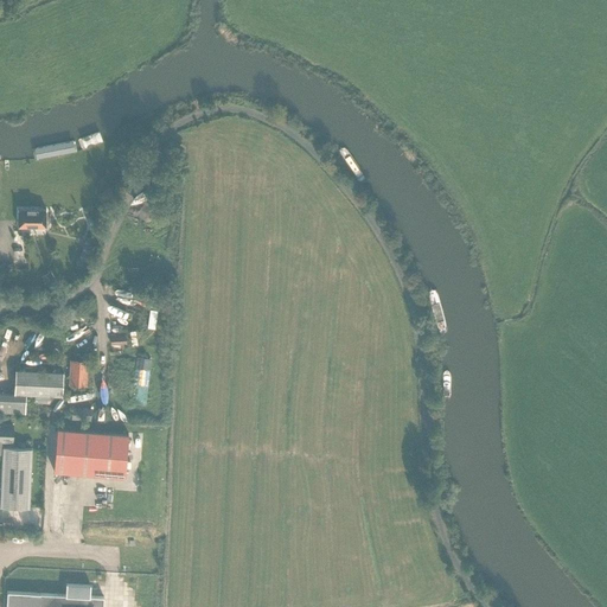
[(18,209),(18,227),(45,227),(46,209),(18,209)]
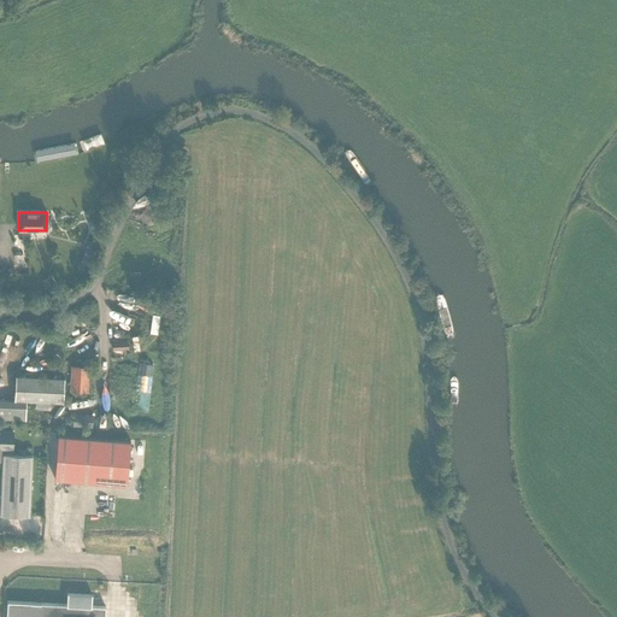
[(12,265),(12,275),(29,275),(30,265),(28,265),(28,239),(13,239),(13,265),(12,265)]
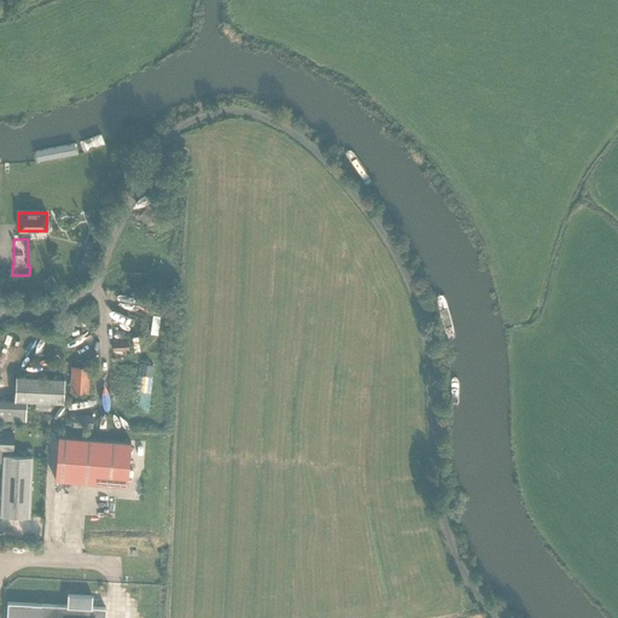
[(51,275),(41,280),(48,292),(57,287),(51,275)]
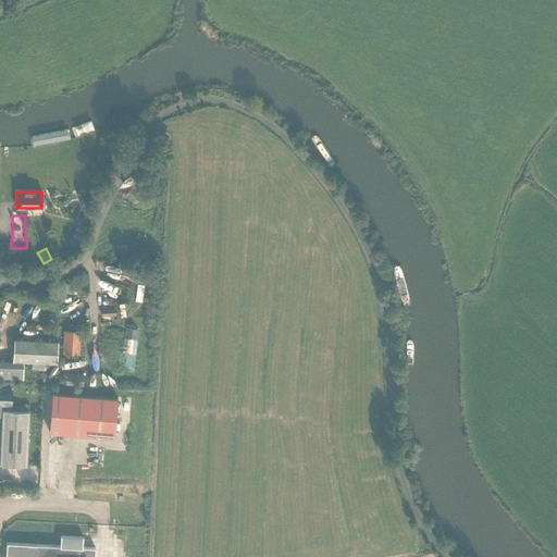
[(103,300),(103,311),(116,312),(118,301),(103,300)]
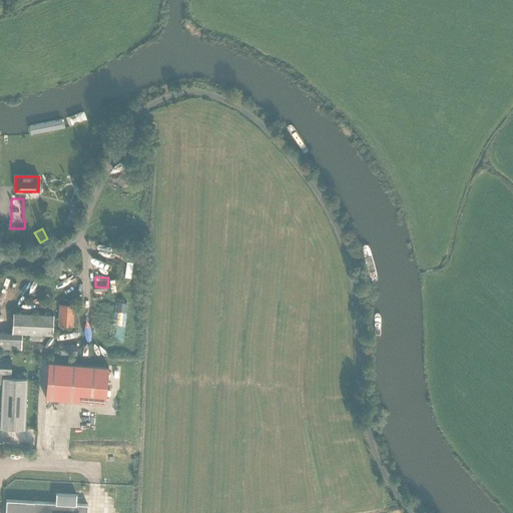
[(116,298),(116,322),(127,322),(127,299),(116,298)]
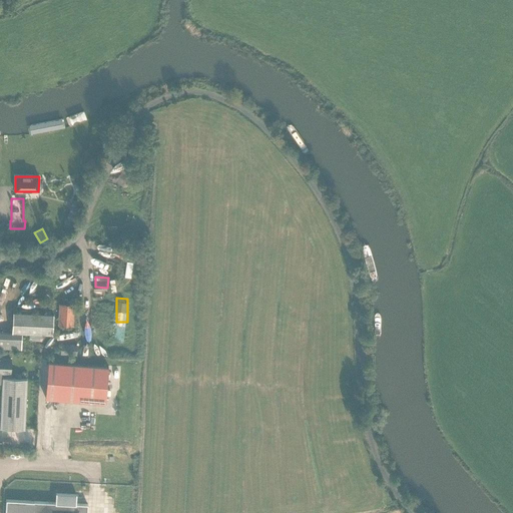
[(73,326),(74,305),(59,304),(58,325),(73,326)]
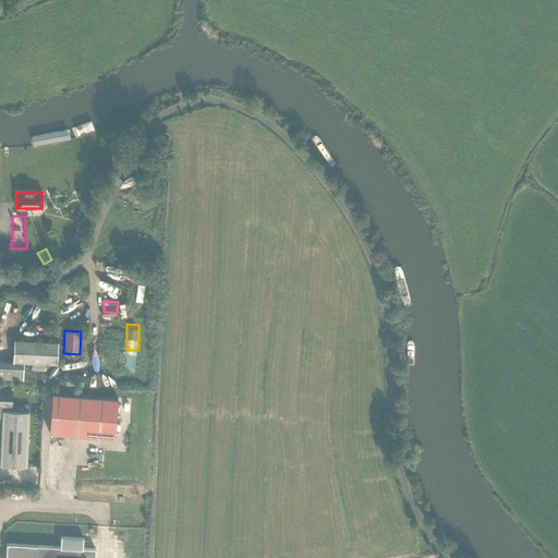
[(0,361),(0,378),(23,380),(24,362),(57,364),(58,342),(14,339),(13,362),(0,361)]
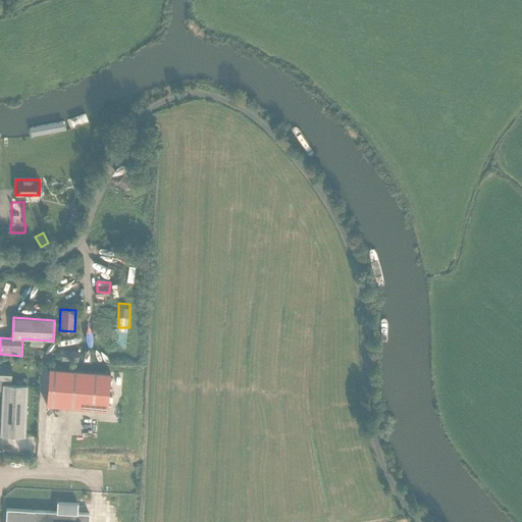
[(77,361),(79,351),(62,350),(61,360),(77,361)]
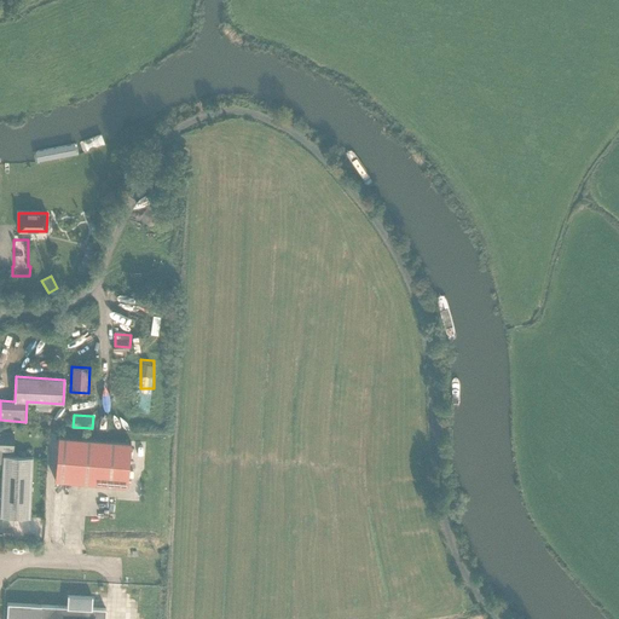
[(0,462),(1,462),(1,451),(13,451),(13,432),(0,431),(0,462)]
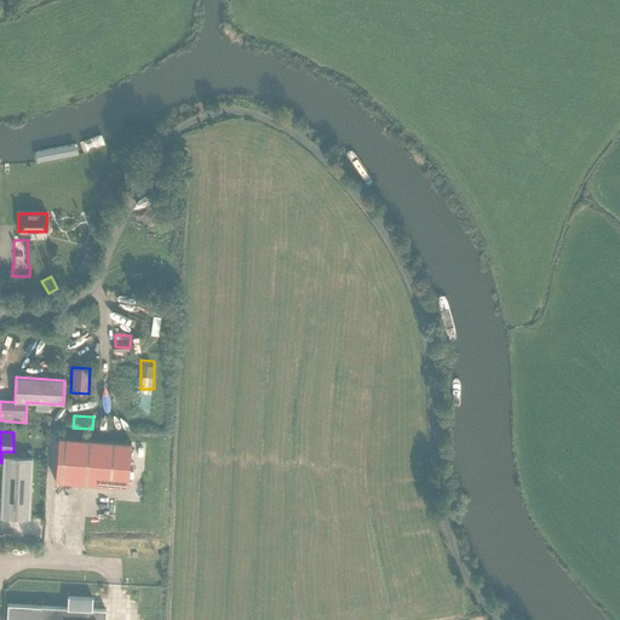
[(58,437),(55,481),(127,487),(131,443),(58,437)]
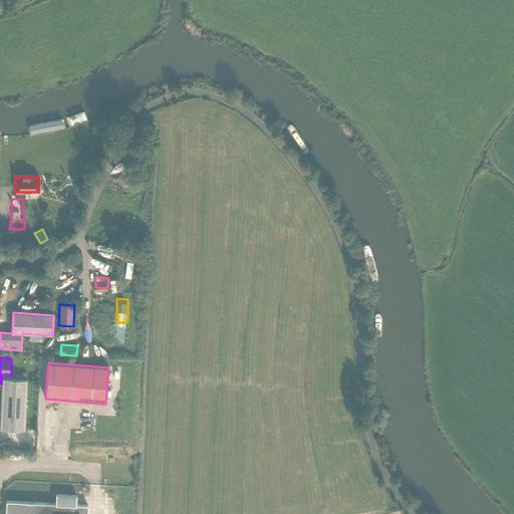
[(0,429),(24,430),(27,379),(2,378),(0,429)]
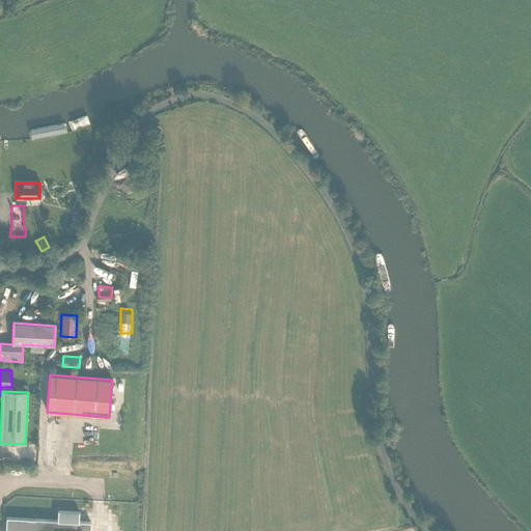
[(81,530),(81,527),(86,527),(87,522),(35,519),(34,530),(81,530)]
